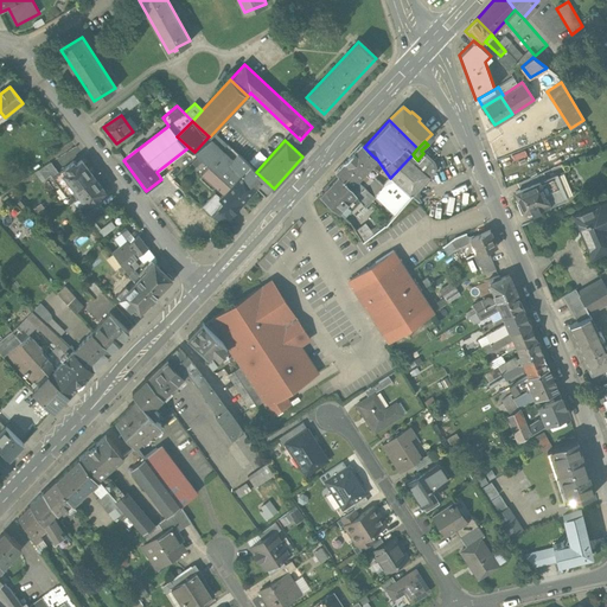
[(364,147),(360,144),(343,163),(358,177),(363,172),(370,179),(372,177),(371,176),(375,171),(370,166),(376,159),(364,147)]
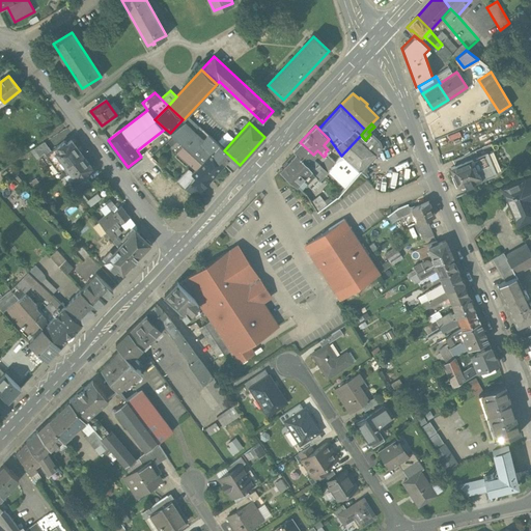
[(202,163),(213,152),(195,136),(187,129),(176,140),(180,143),(188,150),(202,163)]
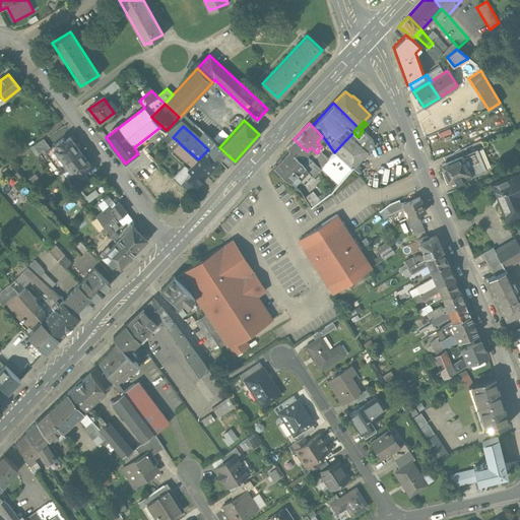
[(229,168),(235,161),(219,147),(197,127),(191,133),(208,149),(219,160),(229,168)]
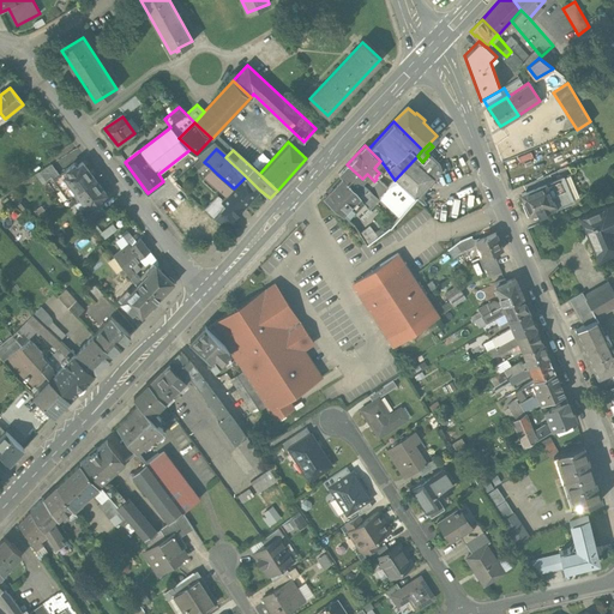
[(417,156),(395,180),(416,198),(438,175),(439,173),(440,170),(439,168),(439,166),(438,164),(428,155),(422,162),(417,156)]
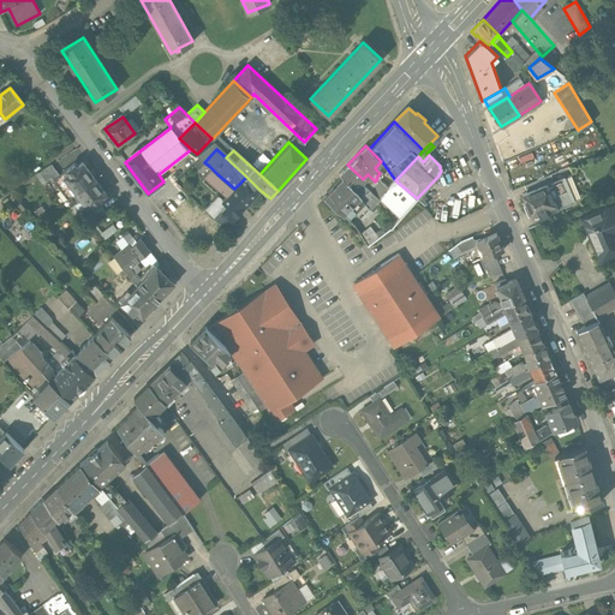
[(67,199),(73,195),(94,179),(82,163),(77,168),(75,165),(59,177),(53,181),(67,199)]
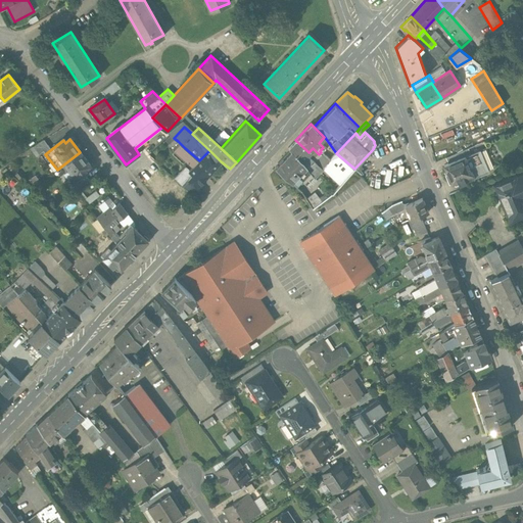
[(45,154),(50,150),(44,140),(34,146),(39,154),(43,151),(45,154)]
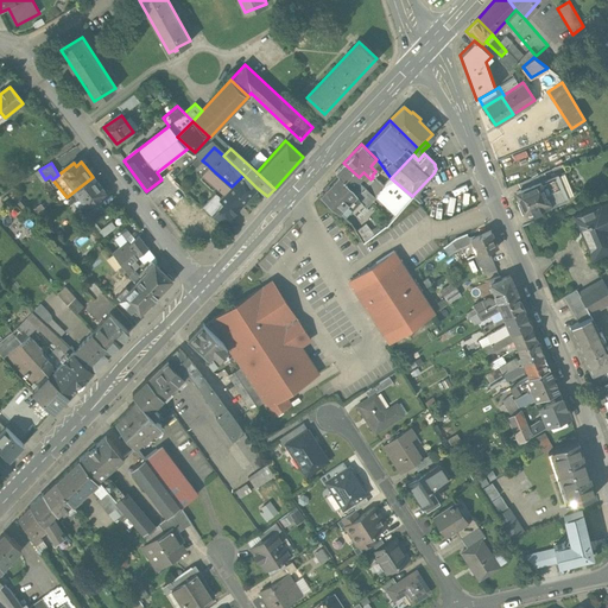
[(359,177),(343,163),(335,172),(339,176),(350,187),(360,201),(365,206),(371,200),(356,181),(359,177)]
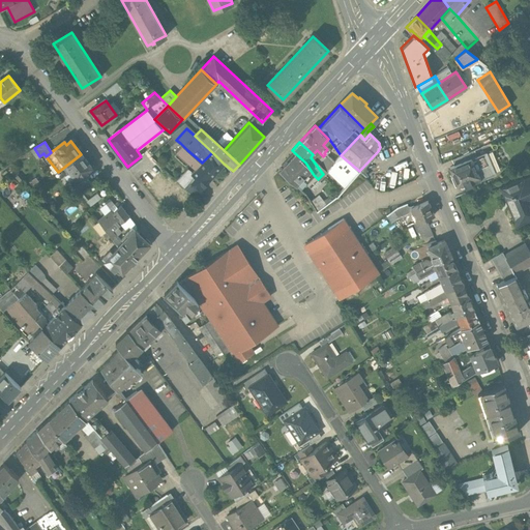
[(182,155),(187,150),(180,143),(176,147),(178,149),(177,150),(182,155)]
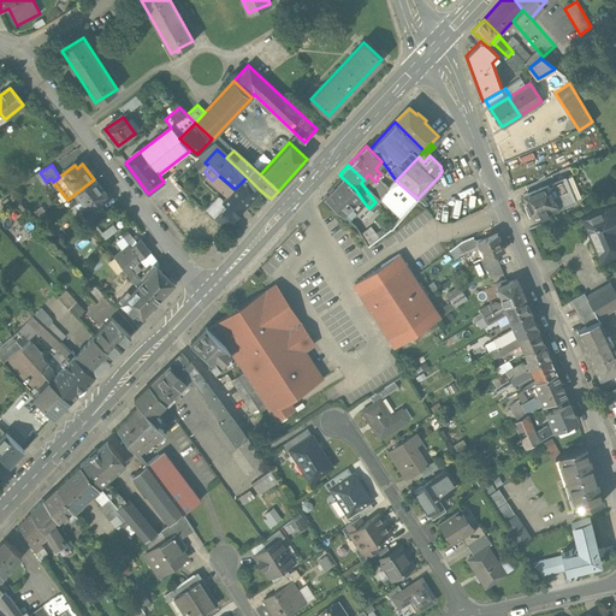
[(260,190),(247,177),(235,189),(218,175),(212,181),(229,196),(224,201),(226,205),(221,209),(232,219),(260,190)]
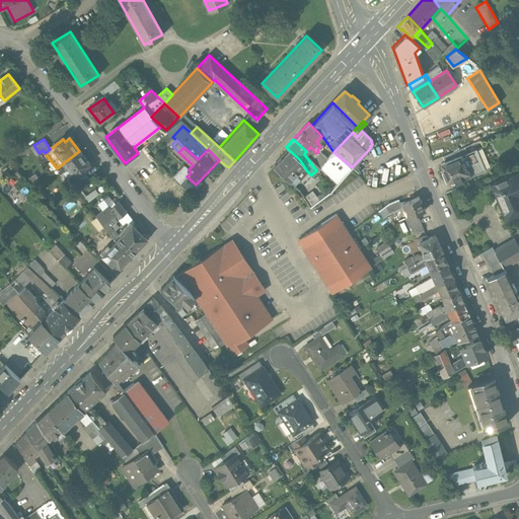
[(299,159),(289,150),(274,166),(289,180),(294,174),(300,179),(307,171),(299,159)]
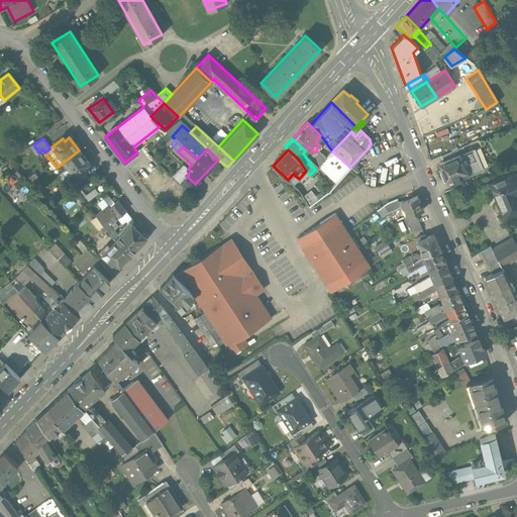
[(440,157),(443,163),(459,156),(456,149),(440,157)]
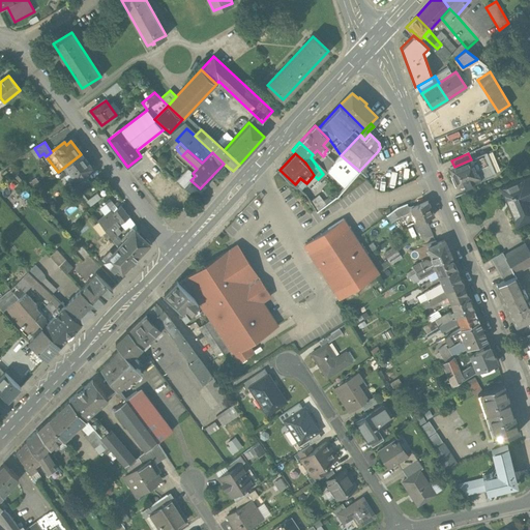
[(76,179),(80,176),(82,179),(89,174),(87,171),(91,168),(81,154),(63,168),(68,174),(70,173),(76,179)]
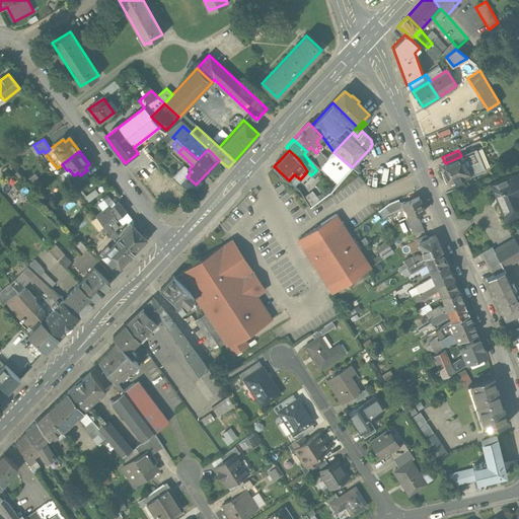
[(445,163),(440,164),(444,172),(441,173),(445,183),(450,181),(451,184),(482,171),(476,158),(475,159),(472,151),(461,156),(445,163)]
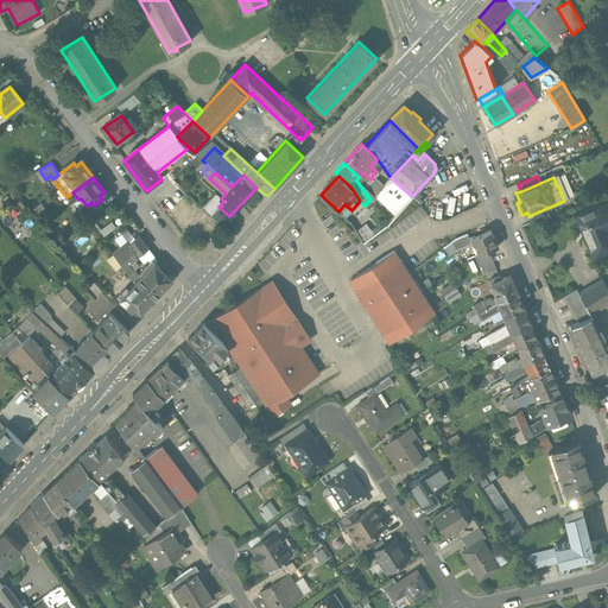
[(412,196),(391,178),(374,196),(396,215),(412,196)]
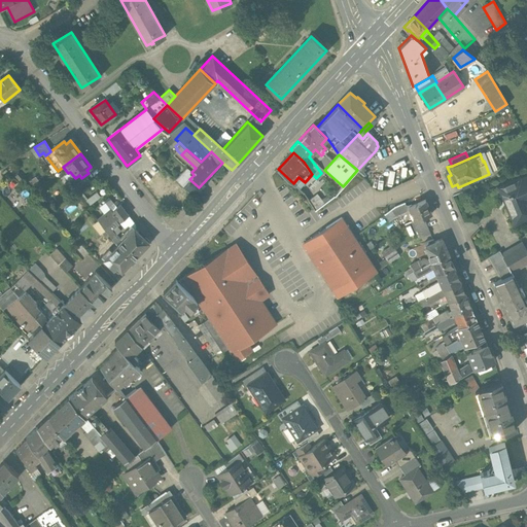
[(526,176),(518,180),(517,180),(499,187),(503,198),(506,197),(517,222),(526,218),(526,203),(524,197),(526,195),(526,176)]
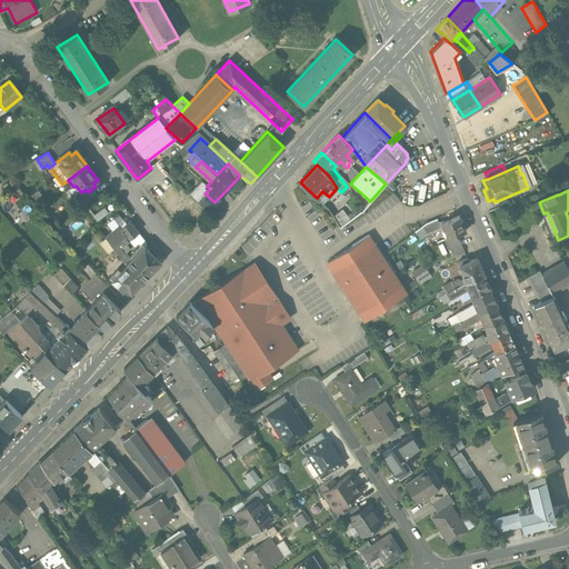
[(93,191),(79,202),(83,208),(98,197),(93,191)]
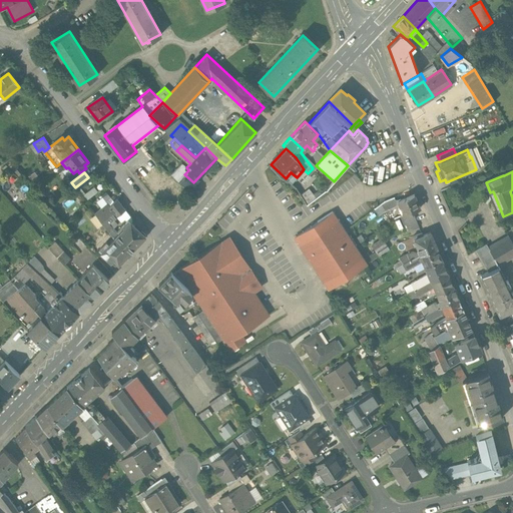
[(188,187),(193,182),(184,174),(179,179),(188,187)]
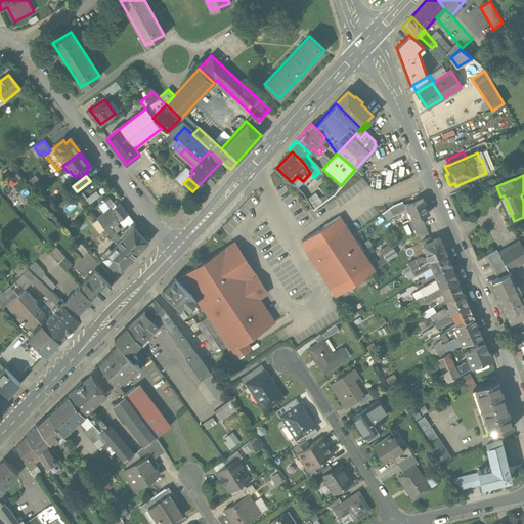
[(311,204),(318,199),(314,192),(307,199),(311,204)]
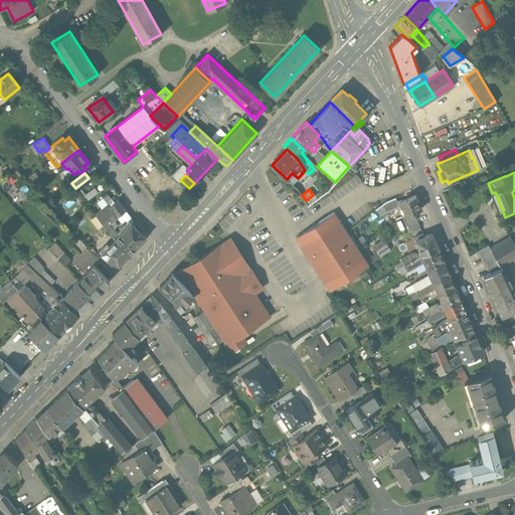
[(400,207),(404,216),(413,212),(421,209),(415,195),(399,203),(400,207)]
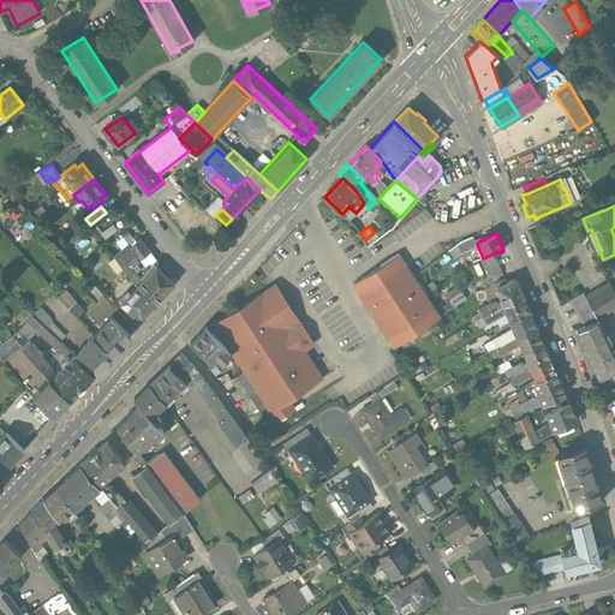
[(123,268),(124,269),(138,257),(141,260),(150,251),(141,239),(131,246),(133,250),(121,260),(118,255),(114,257),(123,268)]
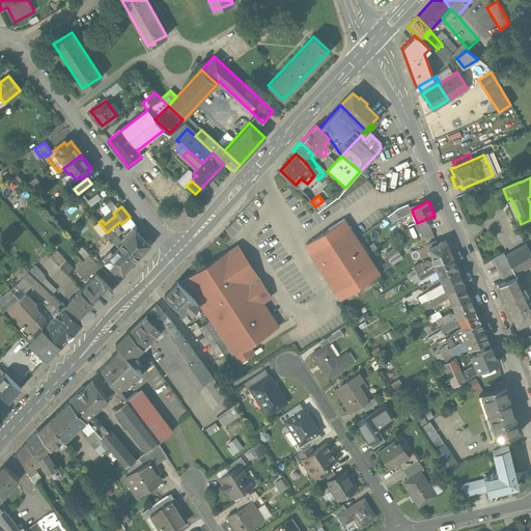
[(413,214),(412,210),(401,214),(403,218),(413,214)]
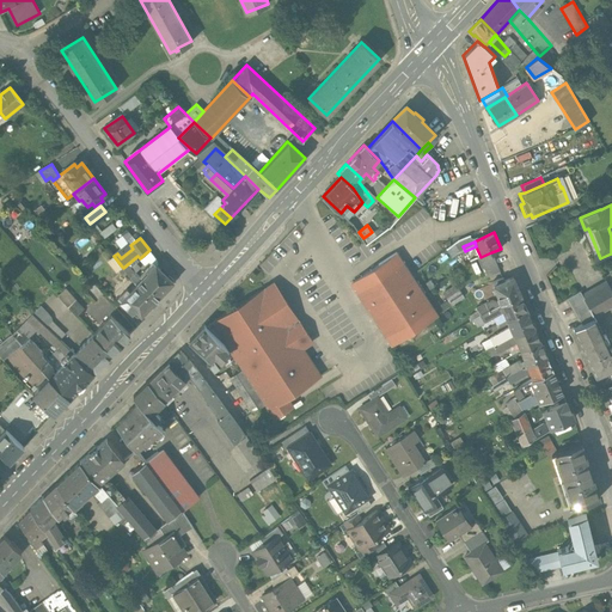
[(397,252),(350,283),(392,346),(439,314),(397,252)]
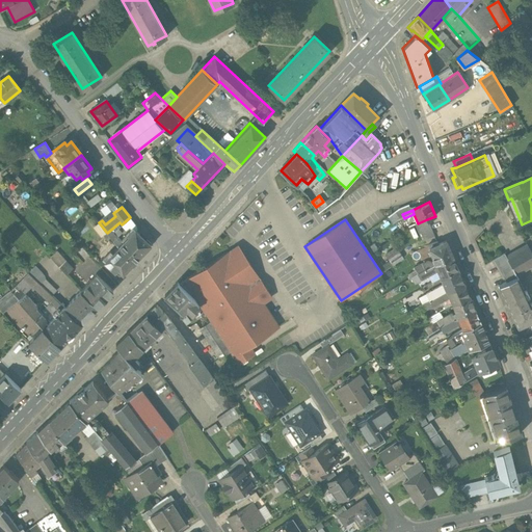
[(433,236),(427,219),(418,223),(416,224),(423,240),(433,236)]
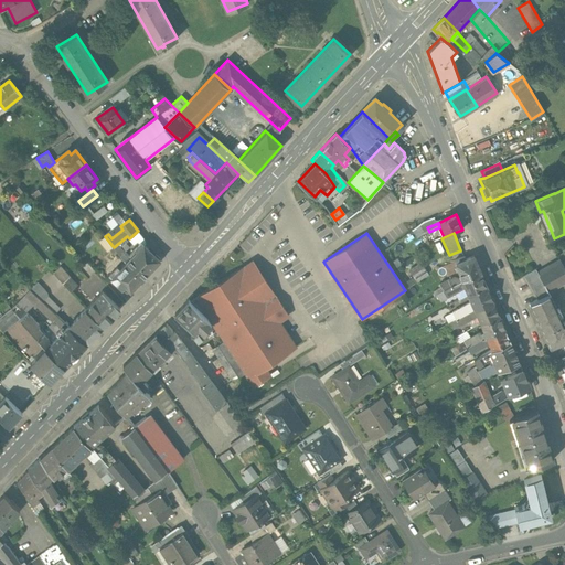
[(160,259),(141,242),(128,257),(121,249),(117,252),(126,264),(141,279),(160,259)]
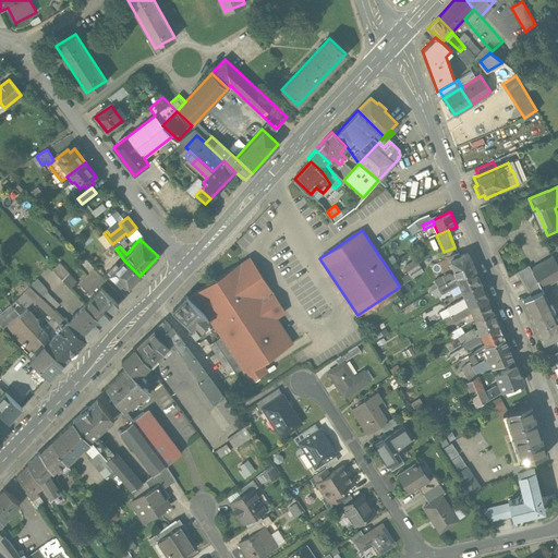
[(457,277),(475,269),(468,253),(457,257),(456,255),(448,257),(455,274),(451,276),(448,274),(441,277),(445,283),(457,277)]
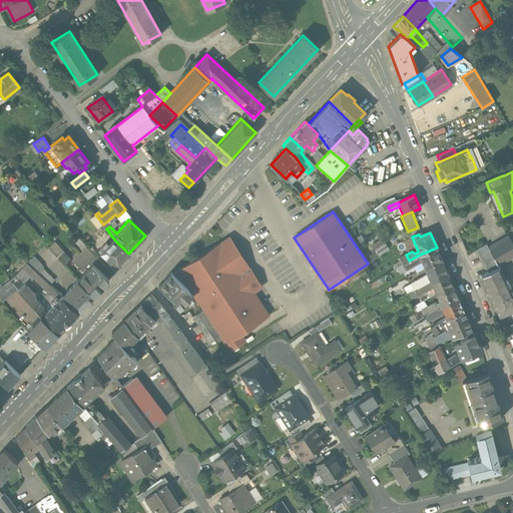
[(229,235),(178,271),(232,351),(247,341),(243,334),(271,316),(255,294),(265,288),(229,235)]
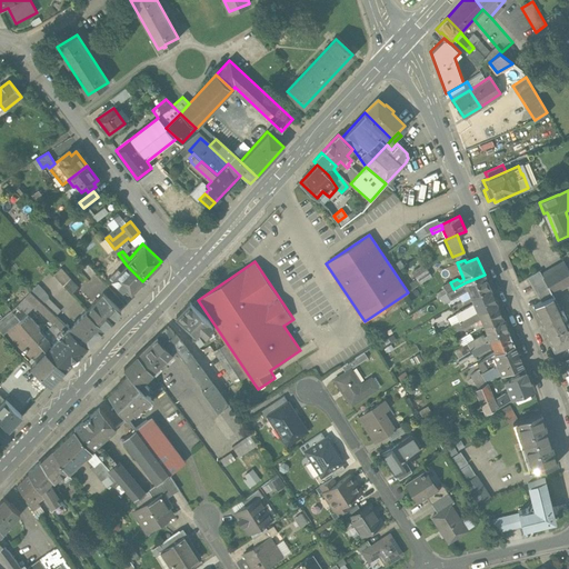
[(548,287),(568,275),(568,270),(563,262),(552,268),(541,273),(540,273),(548,287)]
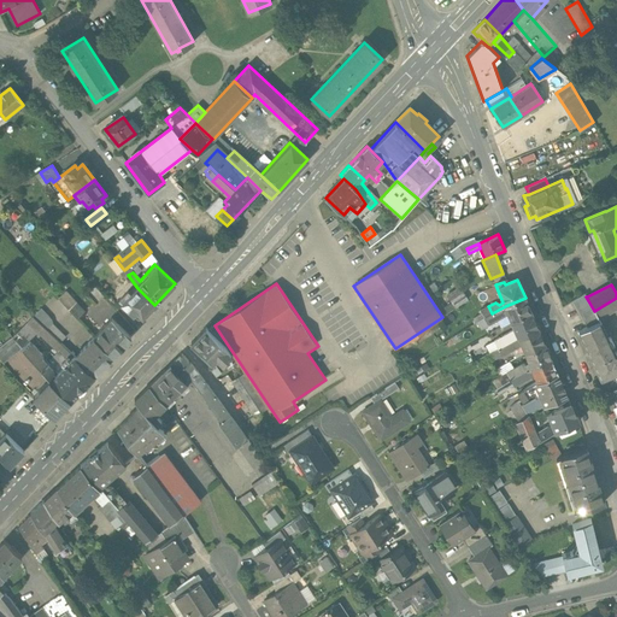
[(459,286),(446,294),(454,306),(468,298),(459,286)]
